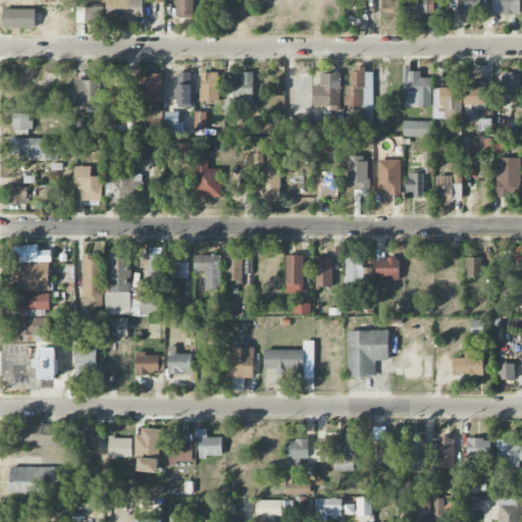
[(142,0),(106,0),(106,18),(143,17),(142,0)]
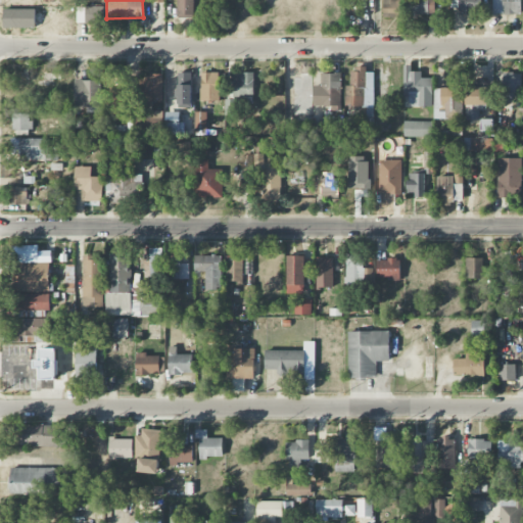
[(177,0),(177,16),(194,15),(193,0),(177,0)]
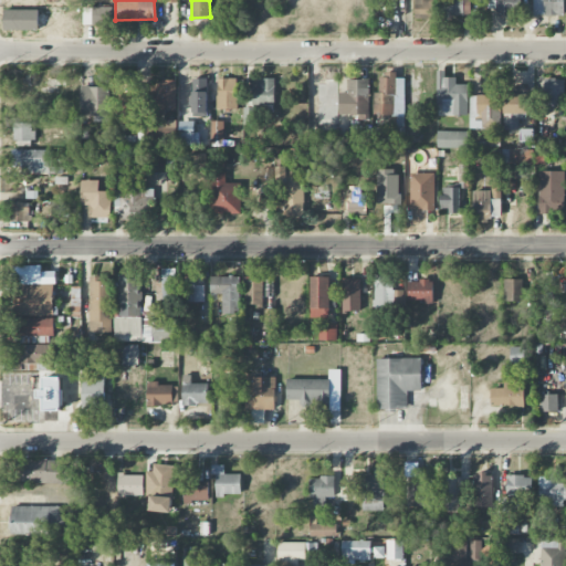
[(433,0),(415,0),(415,19),(433,19),(433,0)]
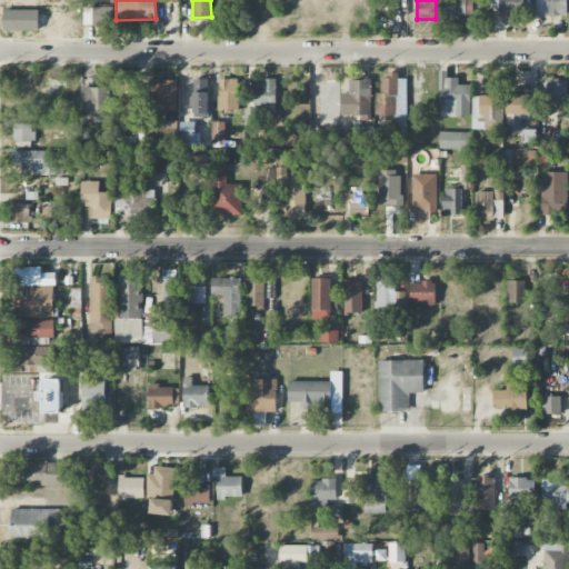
[(443,0),(445,17),(467,16),(467,0),(443,0)]
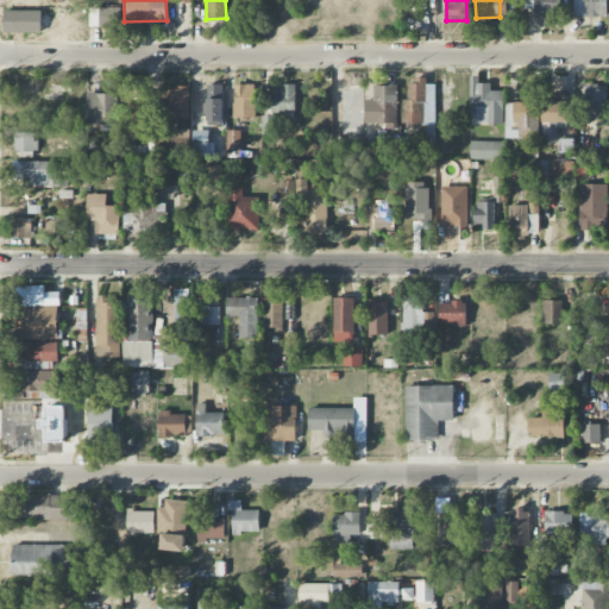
[(534,17),(562,16),(560,0),(523,0),(525,10),(534,10),(534,17)]
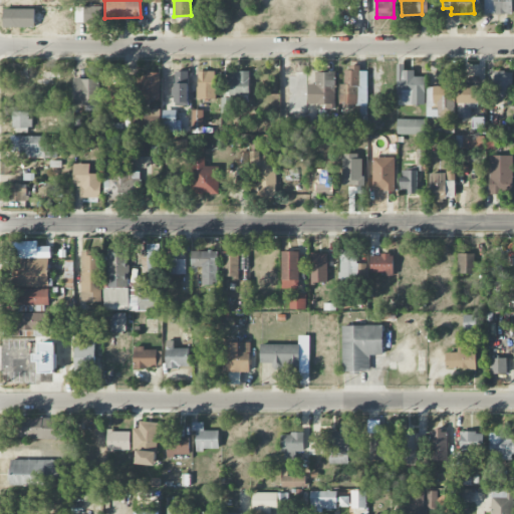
[(512,14),(511,0),(483,0),(485,15),(512,14)]
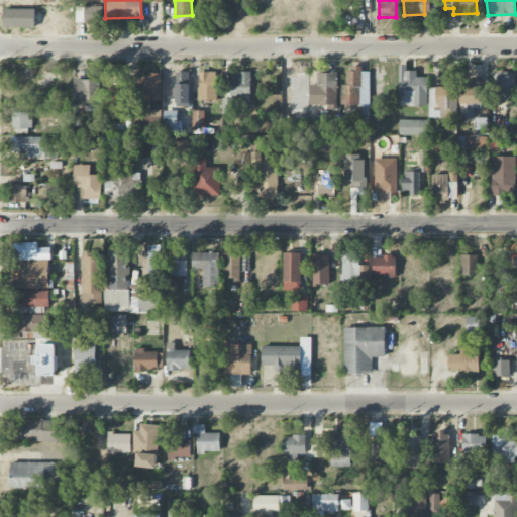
[(77,7),(77,23),(103,22),(103,7),(77,7)]
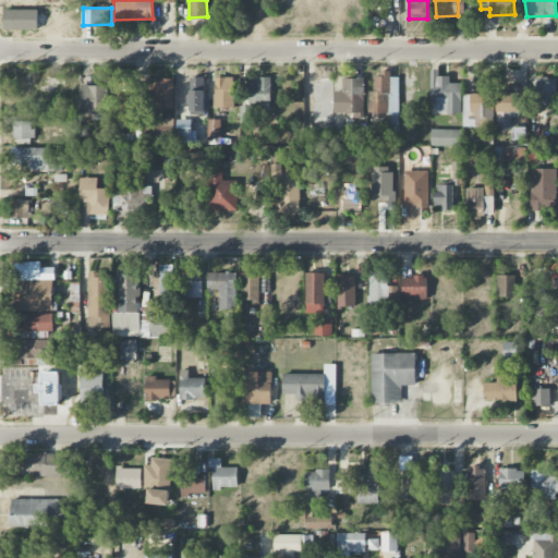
[(461,114),(462,84),(450,84),(450,77),(439,76),(439,70),(431,70),(431,104),(437,104),(437,113),(461,114)]
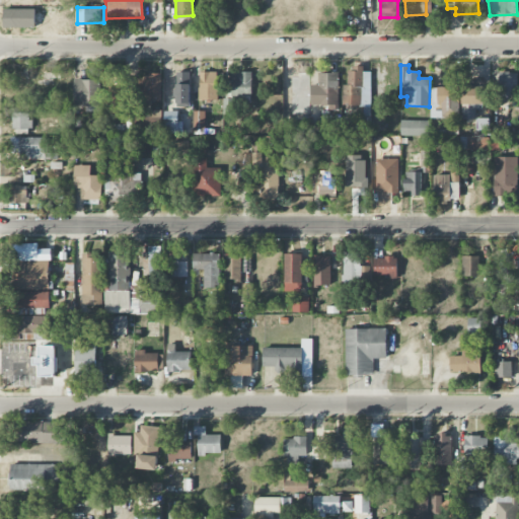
[(371,72),(363,72),(363,68),(348,68),(348,86),(343,86),(343,106),(371,106),(371,72)]
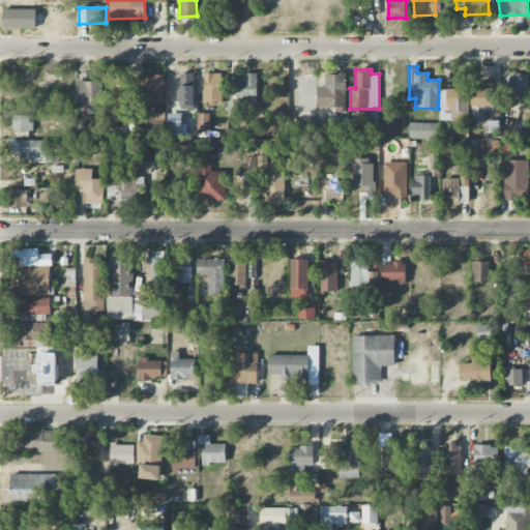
[(194,74),(179,74),(180,110),(195,110),(194,74)]
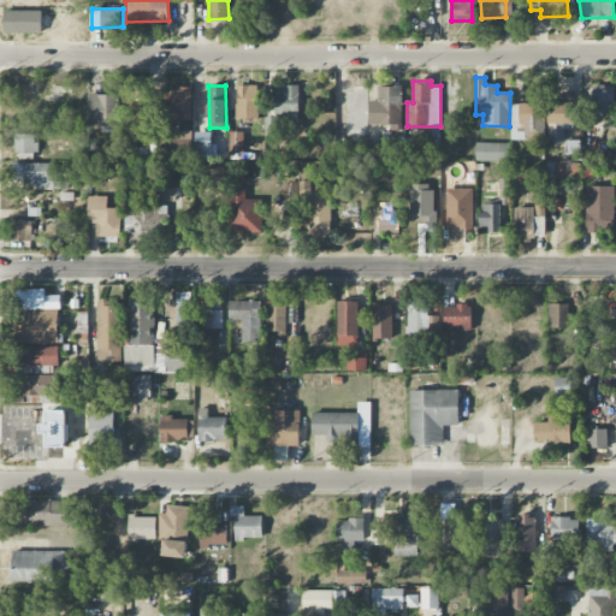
[(237,86),(236,119),(258,119),(259,86),(237,86)]
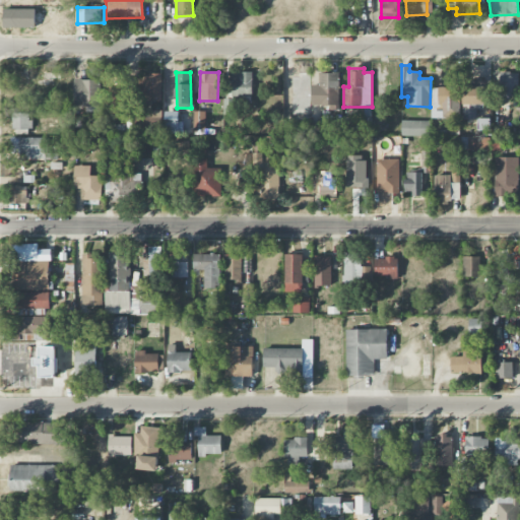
[(320,74),(320,85),(312,85),(312,106),(330,106),(330,111),(339,110),(339,73),(320,74)]
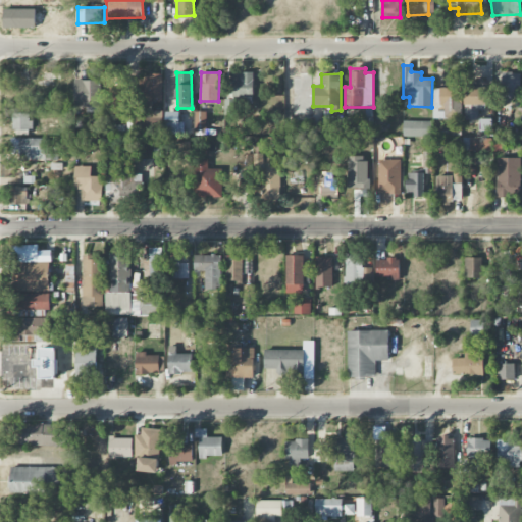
[(502,73),(502,97),(520,97),(520,74),(502,73)]
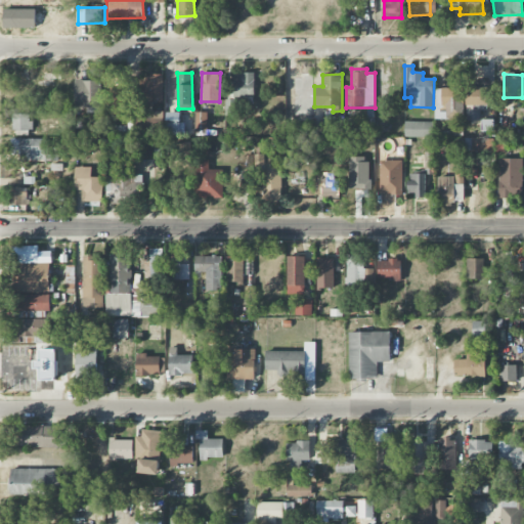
[(163,102),(163,77),(139,77),(139,107),(154,107),(154,102),(163,102)]
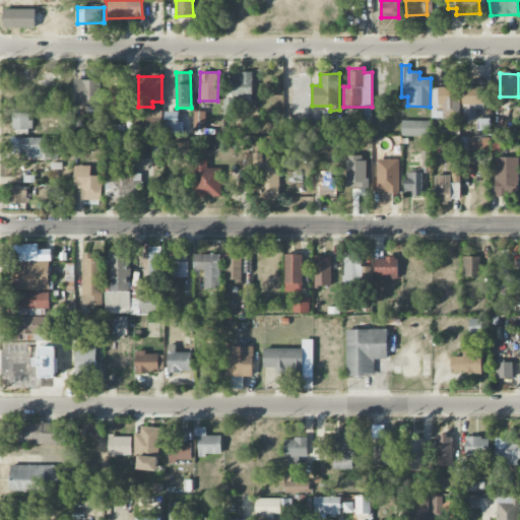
[(100,79),(73,80),(74,108),(101,107),(100,79)]
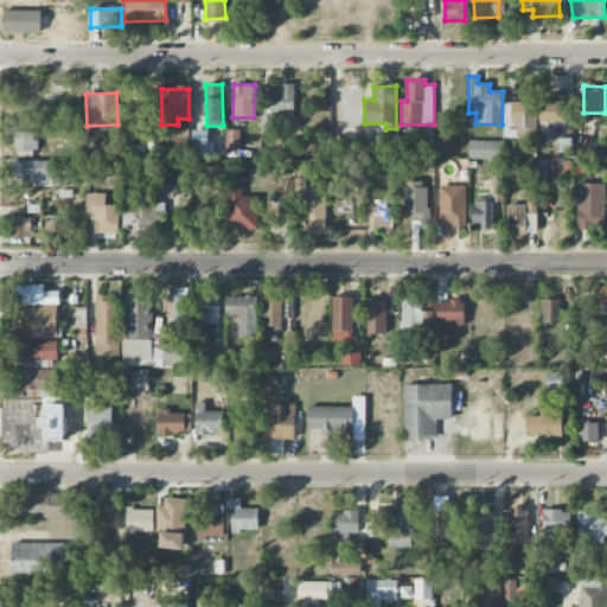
[(540,140),(556,140),(556,128),(566,128),(566,102),(541,101),(540,140)]
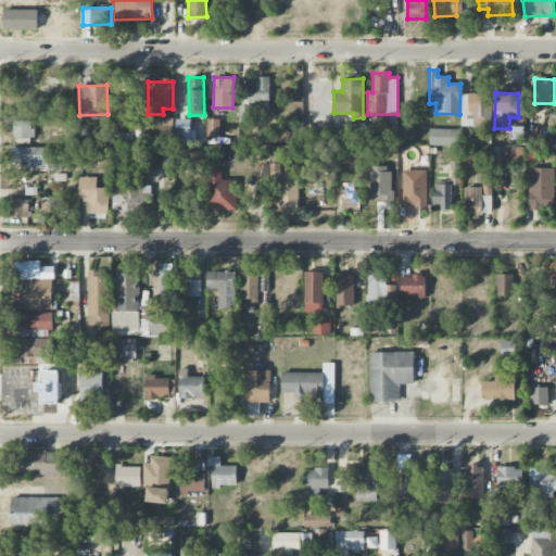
[(134,93),(118,93),(118,115),(134,115),(134,93)]
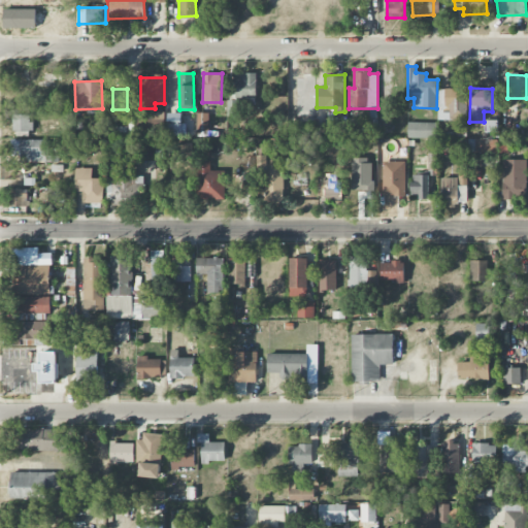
[(167,114),(168,137),(187,136),(186,124),(180,124),(180,113),(167,114)]
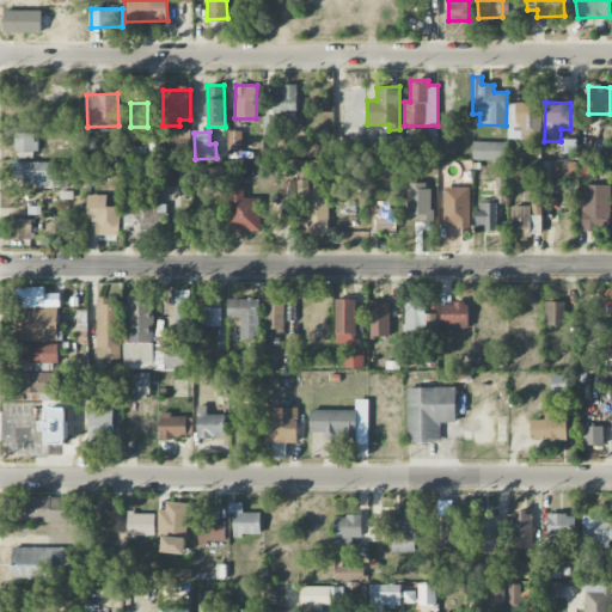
[(228,153),(243,153),(242,132),(227,132),(228,153)]
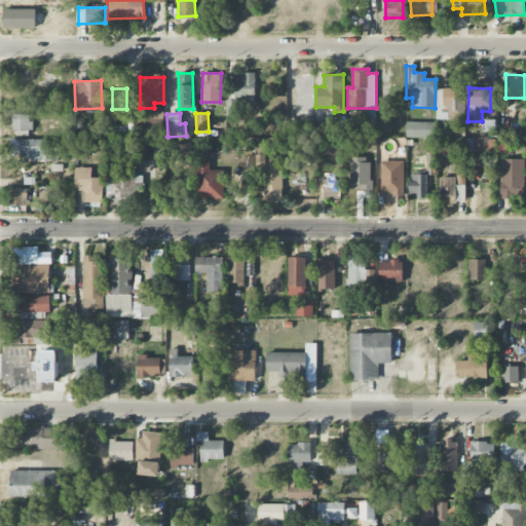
[(30,114),(13,114),(13,136),(31,136),(30,114)]
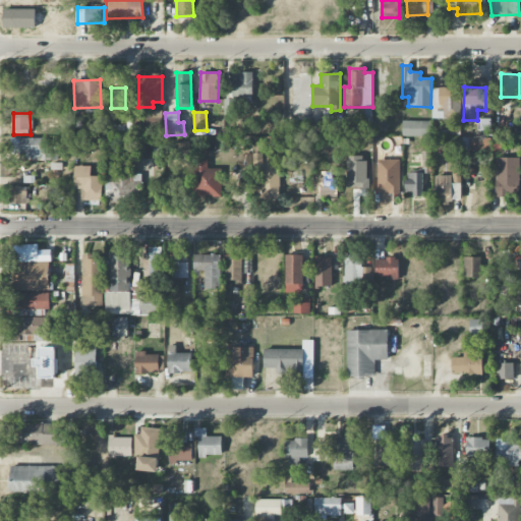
[(317,133),(337,134),(337,120),(317,119),(317,133)]
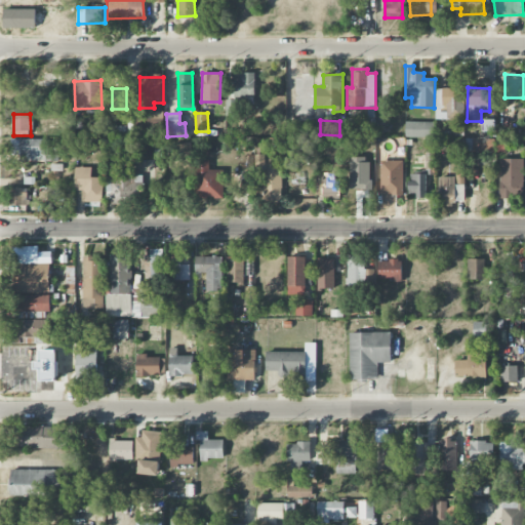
[(482,132),(494,132),(494,120),(482,120),(482,132)]
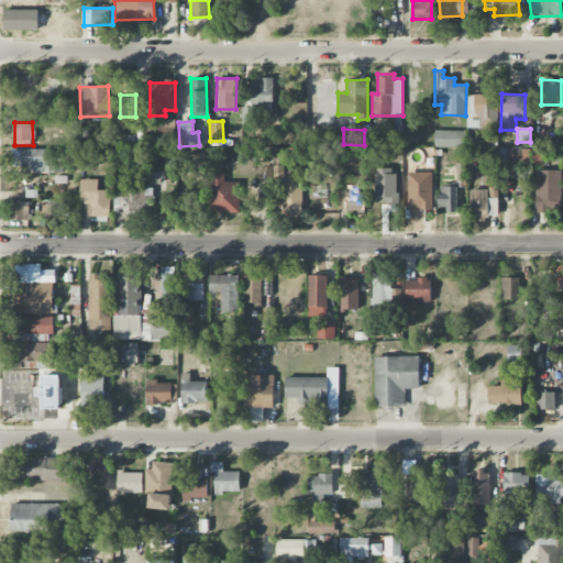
[(434,147),(465,148),(465,131),(435,131),(434,147)]
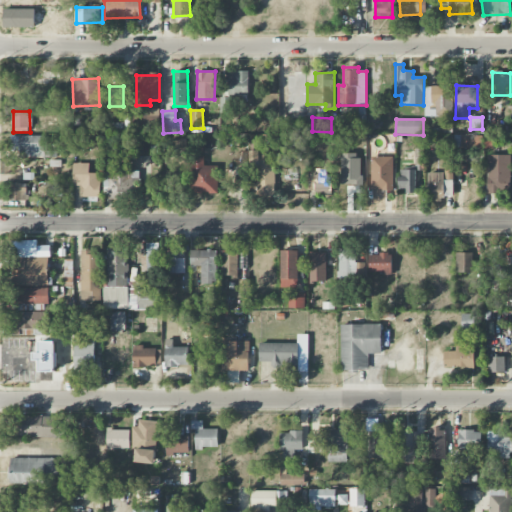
[(45,135),(10,136),(11,152),(24,152),(24,158),(56,157),(56,151),(46,152),(45,135)]
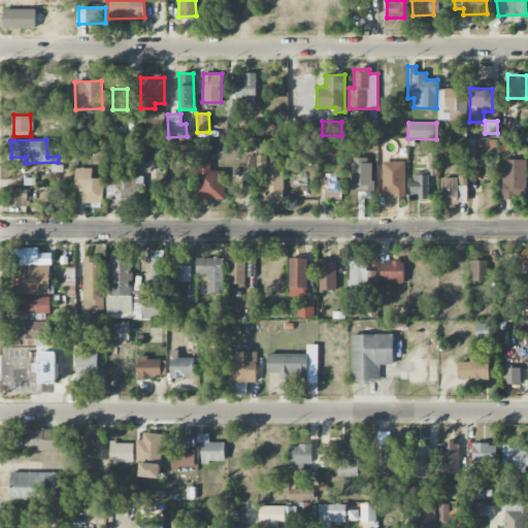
[(267,144),(258,144),(257,172),(265,173),(264,205),(283,205),(284,160),(267,159),(267,144)]
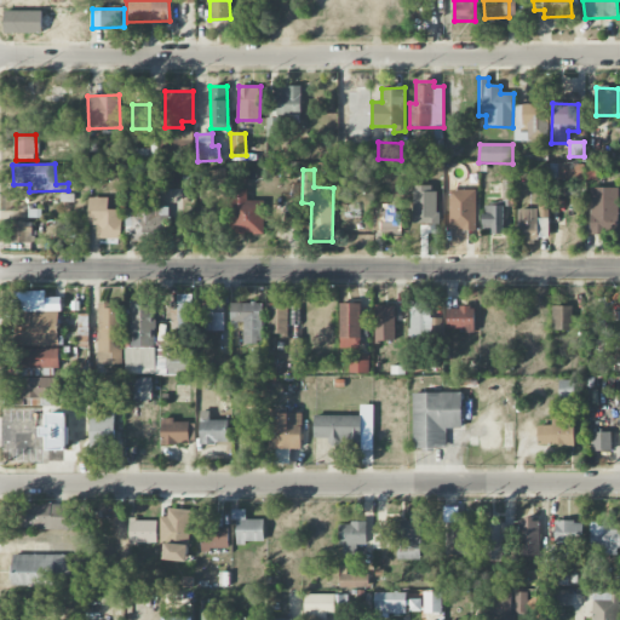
[(505,204),(505,201),(512,201),(514,181),(503,181),(503,204),(505,204)]
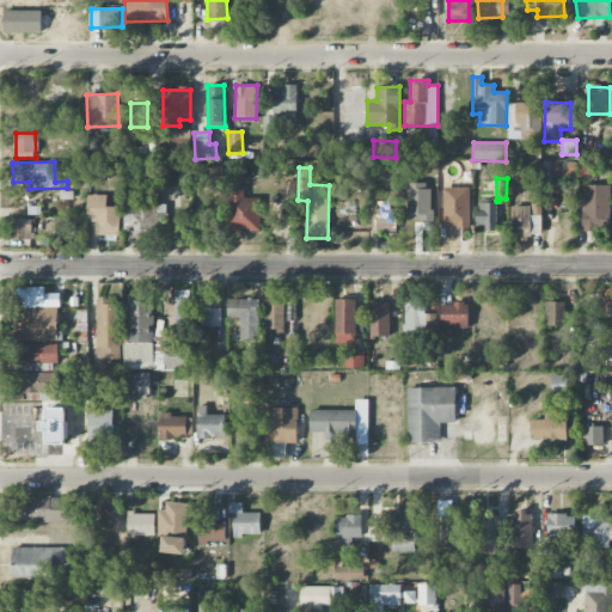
[(582,231),(611,230),(610,185),(582,187),(582,231)]
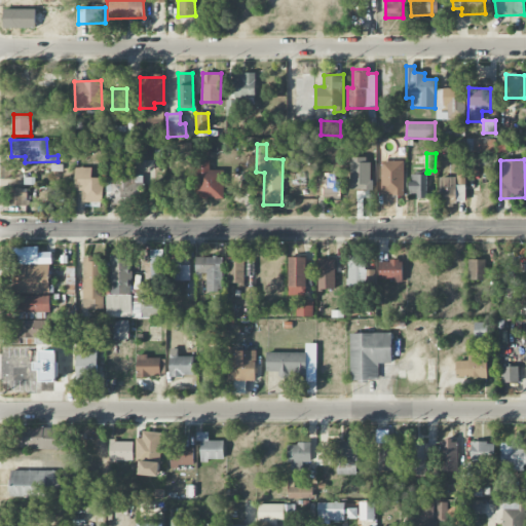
[(381,195),(404,195),(404,162),(381,162),(381,195)]
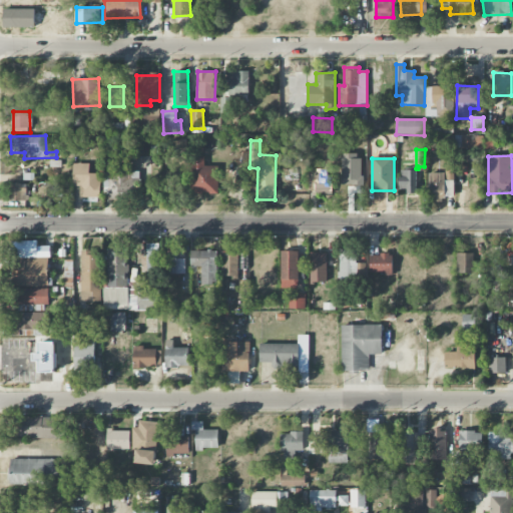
[(204,166),(204,159),(192,159),(193,195),(218,194),(217,166),(204,166)]
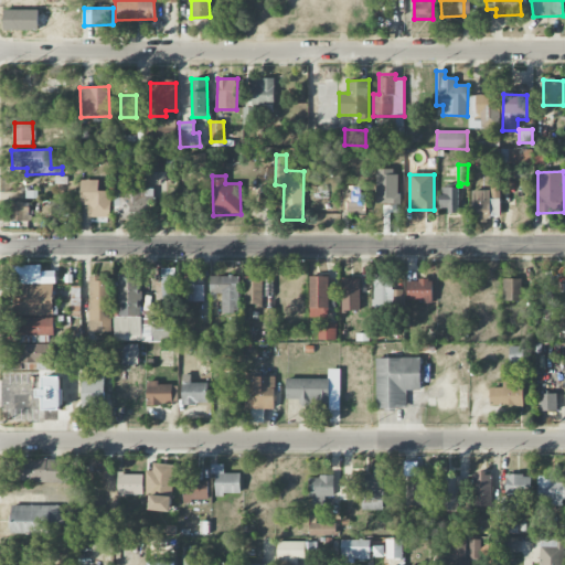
[(110,192),(98,192),(98,180),(81,180),(81,206),(88,206),(88,217),(110,217),(110,192)]
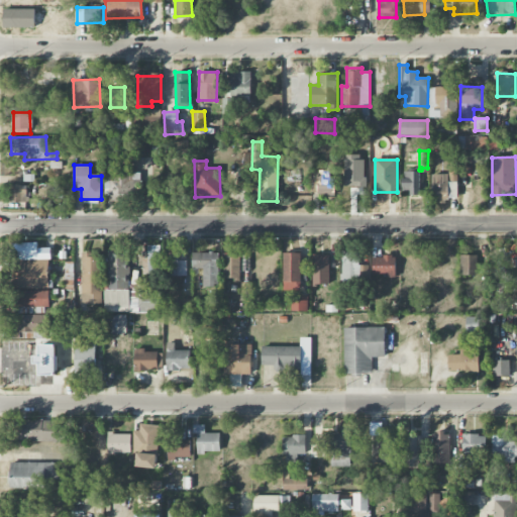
[(457,200),(457,166),(448,166),(448,175),(432,175),(432,200),(457,200)]
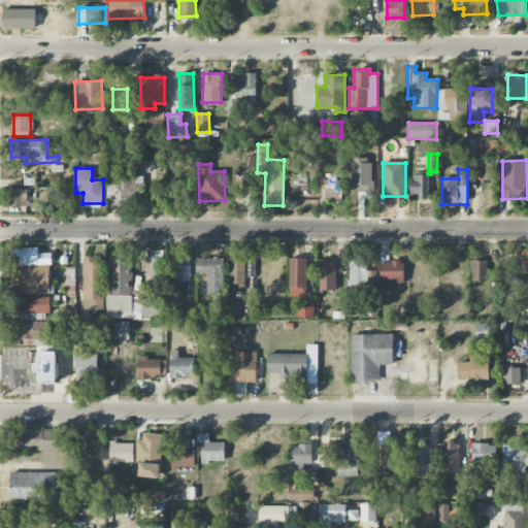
[(324,174),(324,198),(339,198),(338,174),(324,174)]
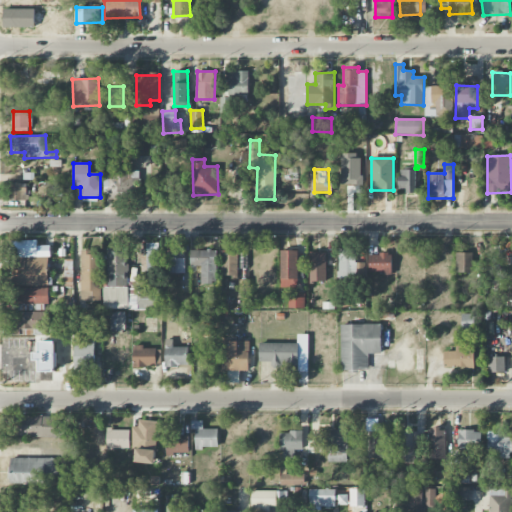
[(415,192),(416,171),(399,170),(398,192),(415,192)]
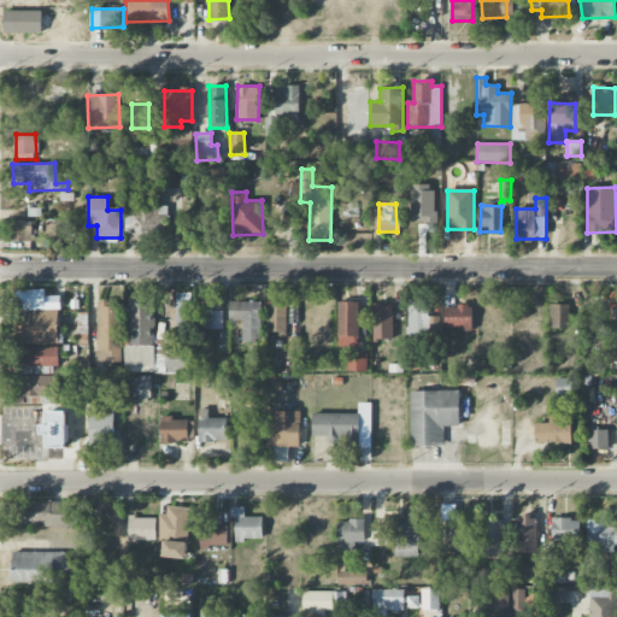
[(124,236),(150,236),(150,211),(124,211),(124,236)]
